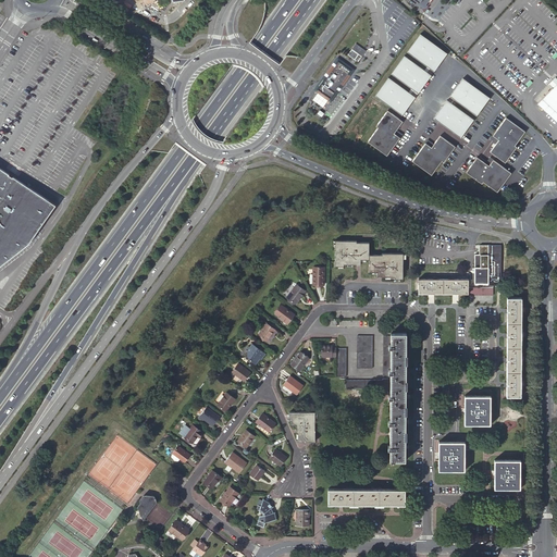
[(407,51),(433,71),(446,52),(420,33),(407,51)]
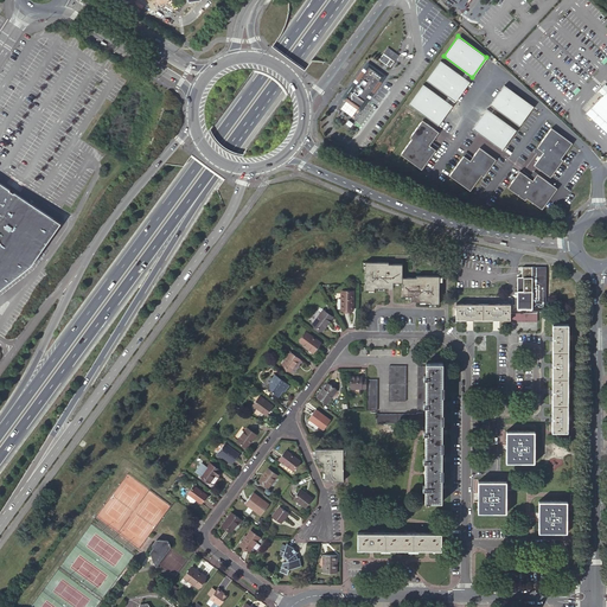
[(395,61),(384,52),(379,59),(384,63),(387,64),(391,66),(395,61)]
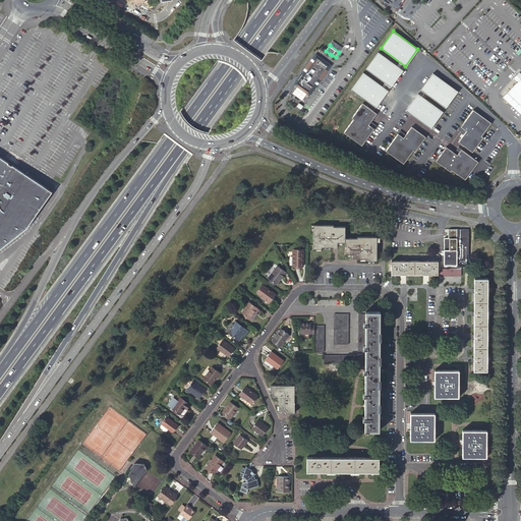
[(378,51),(365,68),(391,87),(403,69),(378,51)]
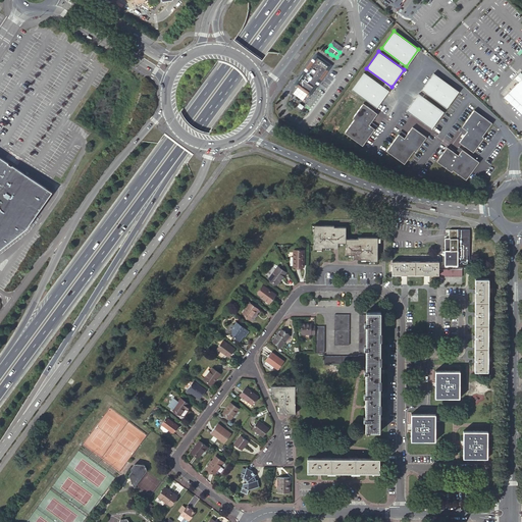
[(330,65),(319,57),(316,60),(315,60),(297,86),(309,96),(314,89),(328,69),(327,68),(330,65)]
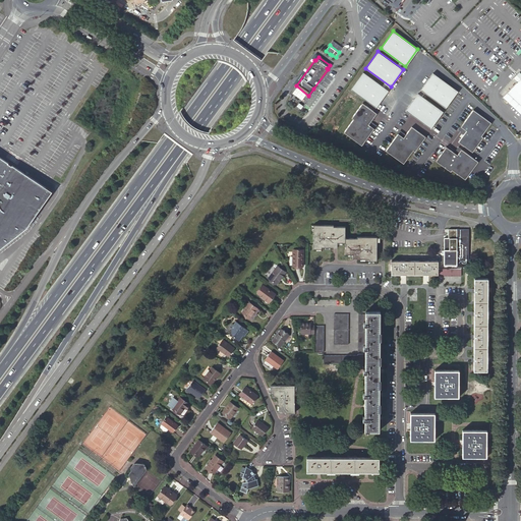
[(520,113),(520,73),(519,71),(514,78),(517,81),(503,96),(520,113)]
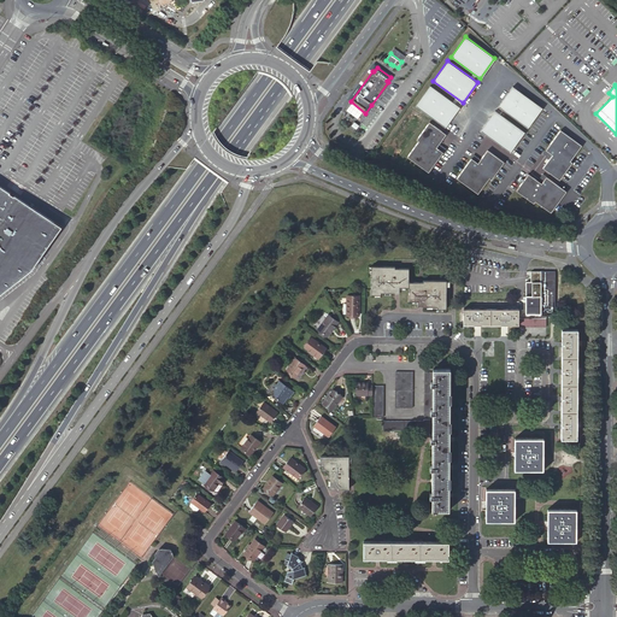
[(415,105),(445,127),(459,107),(429,86),(415,105)]
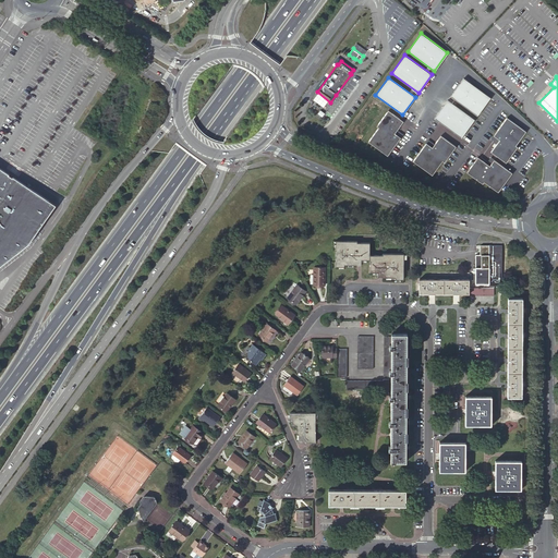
[(463,77),(450,96),(476,116),(490,97),(463,77)]
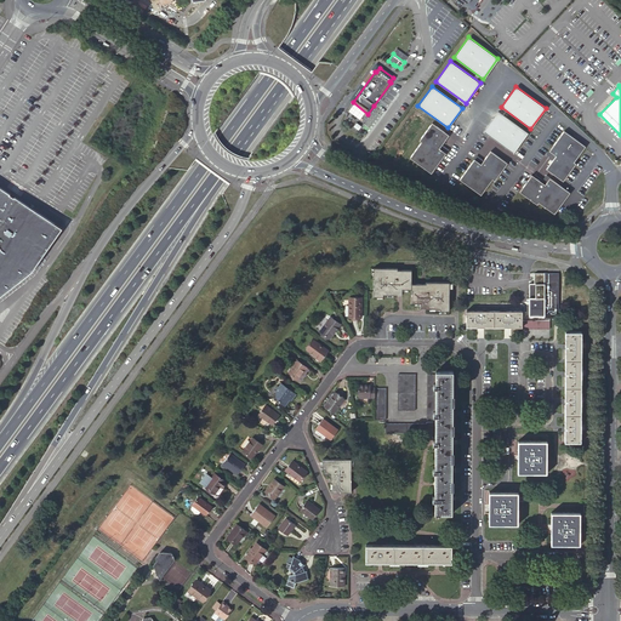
[(497,110),(483,131),(513,153),(528,132),(497,110)]
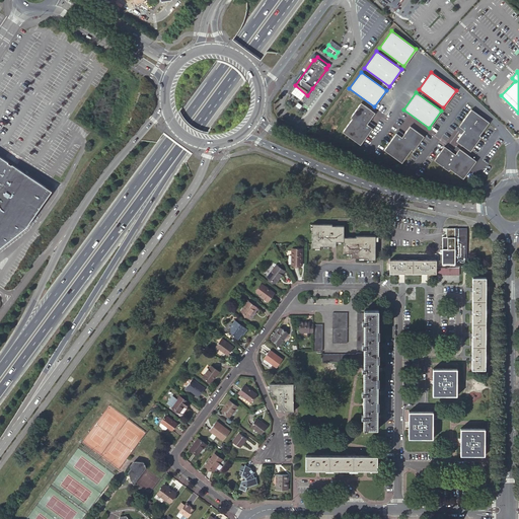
[(374,113),(360,102),(350,118),(351,119),(342,132),(360,145),(372,128),(366,124),(369,121),(374,113)]
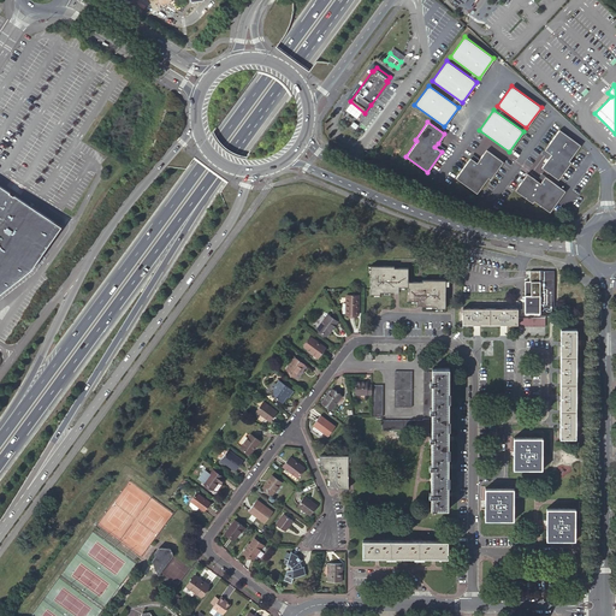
[(580,144),(558,129),(544,149),(551,154),(548,158),(542,167),(558,179),(570,161),(569,160),(580,144)]
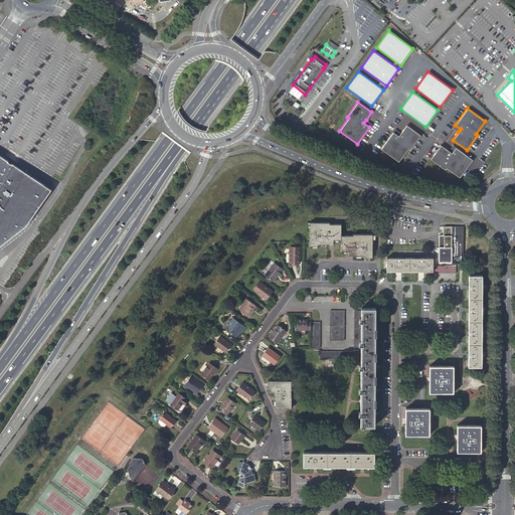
[(420,135),(406,125),(400,133),(398,136),(393,132),(380,148),(398,161),(407,148),(409,150),(420,135)]
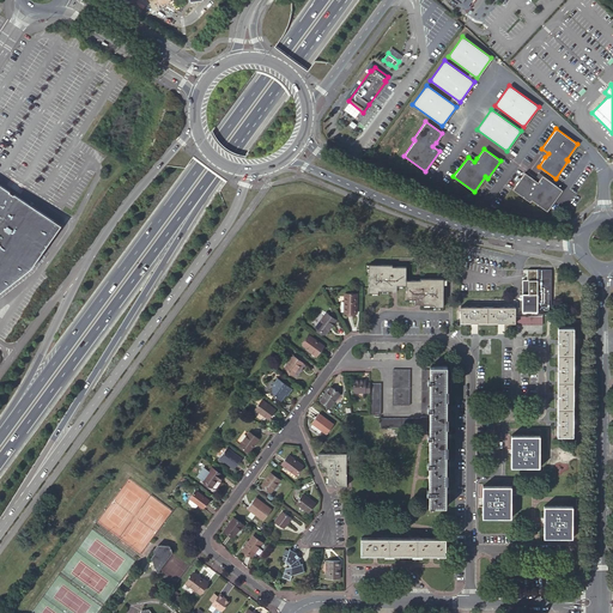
[(525,173),(513,189),(529,201),(532,199),(546,211),(562,189),(542,175),(538,182),(534,178),(525,173)]
